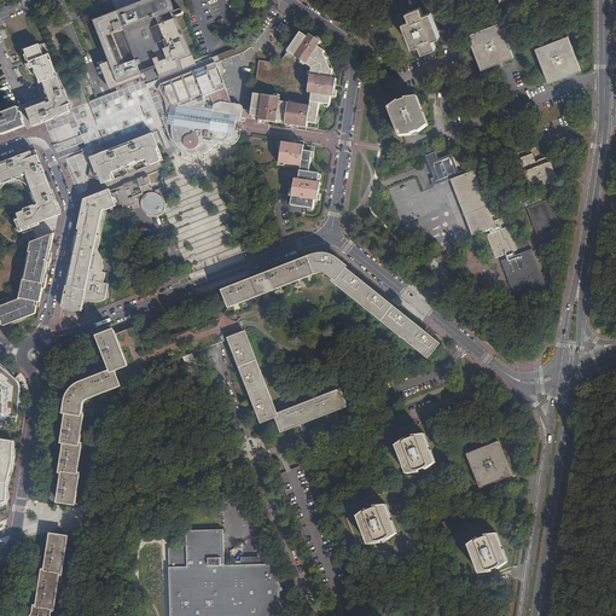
[(110,69),(111,69),(111,68),(114,74),(118,71),(123,82),(139,76),(135,68),(151,62),(158,77),(189,65),(187,64),(169,18),(163,6),(168,4),(167,0),(150,0),(145,3),(146,5),(126,13),(116,18),(114,12),(99,17),(89,22),(96,34),(106,62),(110,69)]
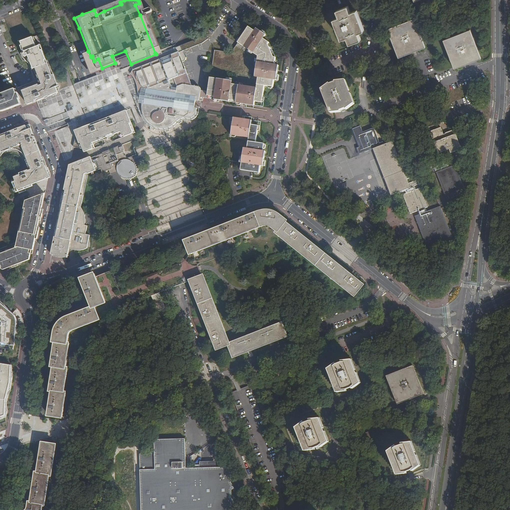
[(342,32),(339,34),(340,37),(343,35),(346,42),(357,38),(354,31),(359,29),(358,26),(355,27),(350,14),(353,13),(351,9),(347,11),(344,4),(333,8),(336,15),(332,17),(333,20),(337,19),(342,32)]
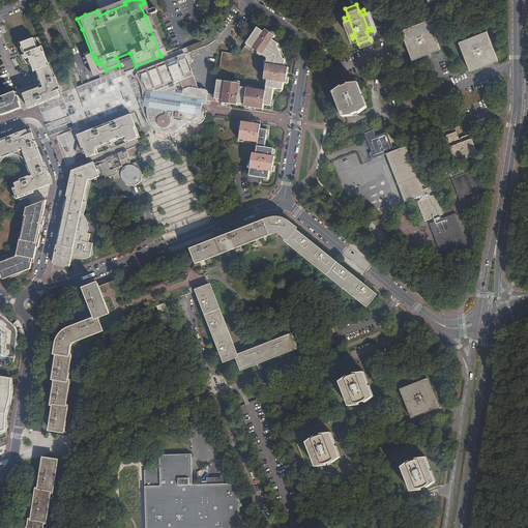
[(368,28),(371,27),(365,13),(362,15),(368,28)]
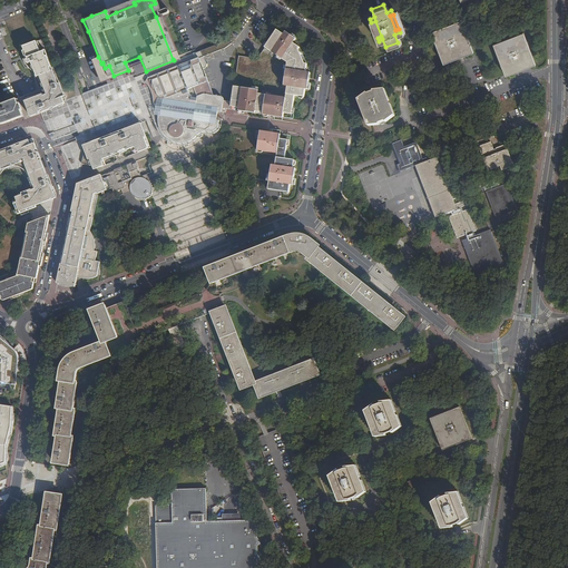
[(371,22),(378,38),(381,36),(375,21),(371,22)]
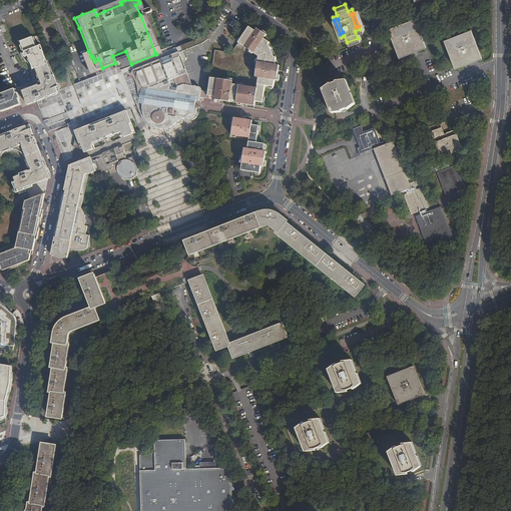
[(392,28),(388,29),(392,39),(395,38),(397,43),(394,44),(398,53),(401,52),(402,53),(418,46),(418,45),(422,44),(418,34),(415,35),(413,31),(416,29),(412,20),(408,21),(408,20),(392,27),(392,28)]
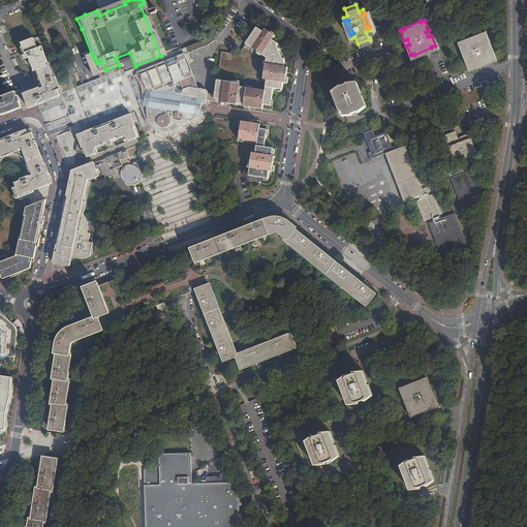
[(237,83),(215,80),(214,79),(212,92),(211,98),(212,98),(219,99),(219,101),(234,103),(234,101),(242,102),(241,104),(247,105),(259,107),(260,103),(268,104),(270,87),(279,88),(280,81),(283,82),(285,65),(281,65),(282,58),(281,58),(274,44),(275,43),(269,38),(272,34),(261,28),(260,30),(254,26),(244,42),(264,57),(260,79),(264,79),(261,89),(237,86),(237,83)]
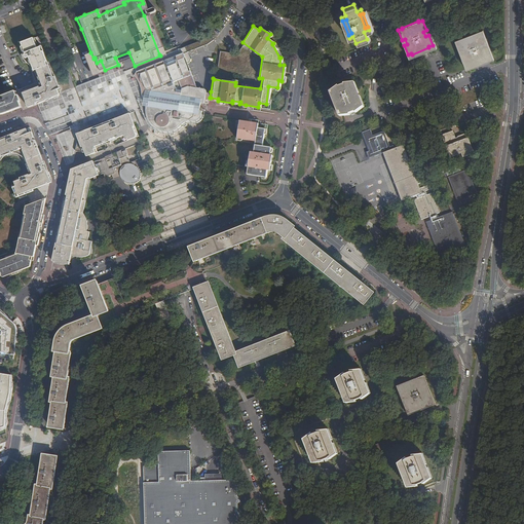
[(242,42),(253,26),(252,26),(240,42),(242,42)]
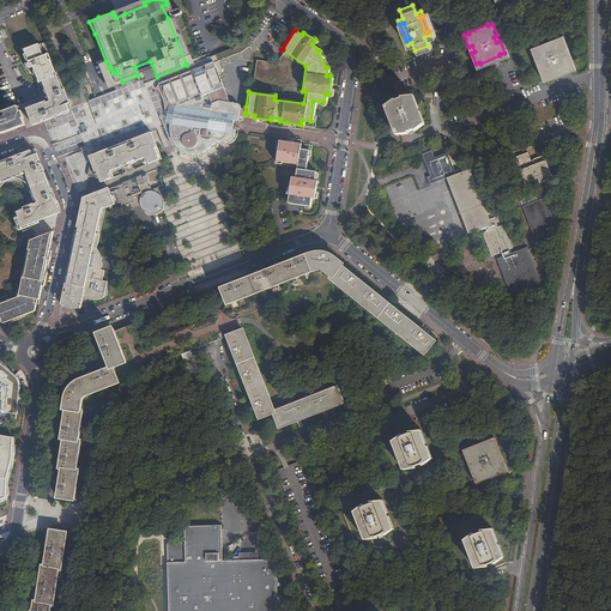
[(543,77),(548,76),(568,68),(568,67),(572,66),(567,54),(563,56),(561,49),(564,48),(561,37),(556,38),(555,37),(536,44),(536,46),(532,48),(536,59),(539,58),(543,65),(538,66),(543,77)]
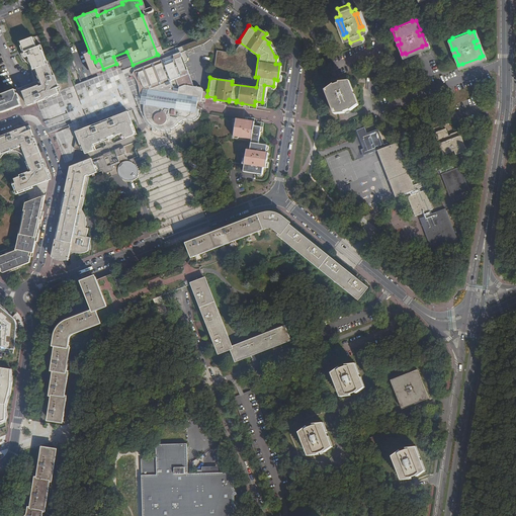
[(35,100),(60,90),(53,71),(51,71),(47,61),(46,62),(44,58),(46,57),(41,48),(39,49),(37,43),(35,45),(30,33),(17,39),(21,50),(19,51),(19,53),(20,55),(22,58),(24,60),(26,61),(28,62),(31,63),(32,64),(33,65),(34,67),(37,75),(38,74),(41,81),(40,82),(40,83),(37,84),(36,83),(30,85),(25,85),(22,87),(22,88),(20,89),(25,102),(26,103),(35,100)]
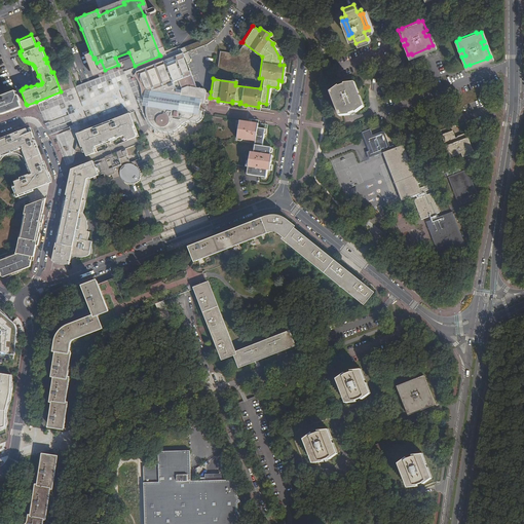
[(209,41),(208,37),(185,44),(186,49),(209,41)]
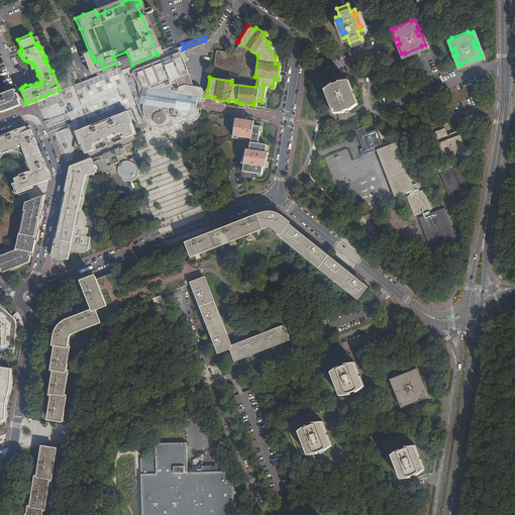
[(206,96),(207,90),(201,90),(201,89),(201,88),(200,87),(199,86),(198,86),(192,85),(182,62),(184,61),(185,60),(185,59),(185,58),(183,53),(180,44),(161,53),(157,54),(158,55),(160,59),(132,70),(135,78),(137,77),(140,85),(140,86),(144,88),(144,90),(146,90),(145,99),(142,98),(142,100),(142,102),(142,106),(142,109),(142,110),(143,113),(144,116),(146,118),(148,120),(150,122),(152,123),(150,125),(150,126),(151,127),(152,128),(155,129),(156,127),(157,125),(159,126),(162,126),(164,127),(166,127),(166,129),(166,130),(171,129),(171,128),(170,126),(172,125),(174,124),(175,123),(177,122),(178,120),(180,122),(181,123),(183,121),(183,120),(182,118),(182,117),(184,117),(186,116),(188,116),(190,116),(192,116),(193,115),(195,115),(196,113),(197,112),(197,111),(198,109),(197,108),(195,107),(196,100),(203,101),(203,98),(206,98),(206,96)]
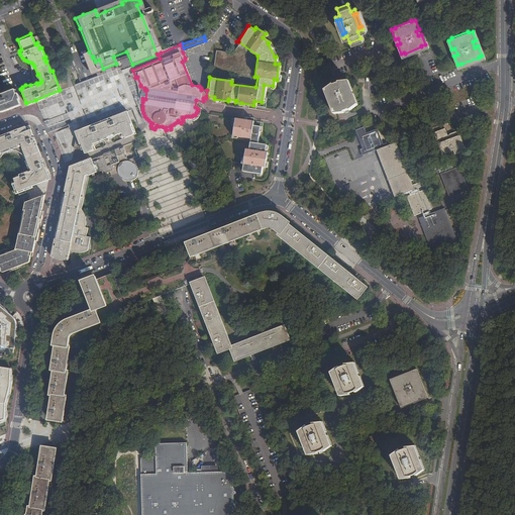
[(325,93),(331,110),(333,110),(335,114),(342,113),(341,111),(346,109),(347,111),(353,107),(351,102),(353,102),(346,85),(344,85),(343,82),(336,82),(336,84),(331,86),(330,84),(325,88),(327,92),(325,93)]
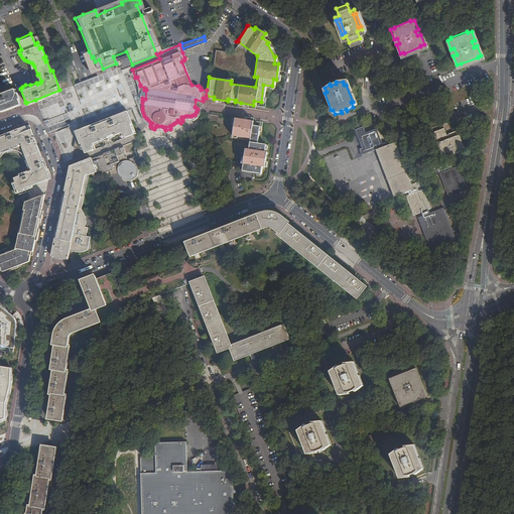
[(0,109),(4,108),(10,106),(13,105),(19,103),(13,87),(3,91),(0,92),(0,109)]
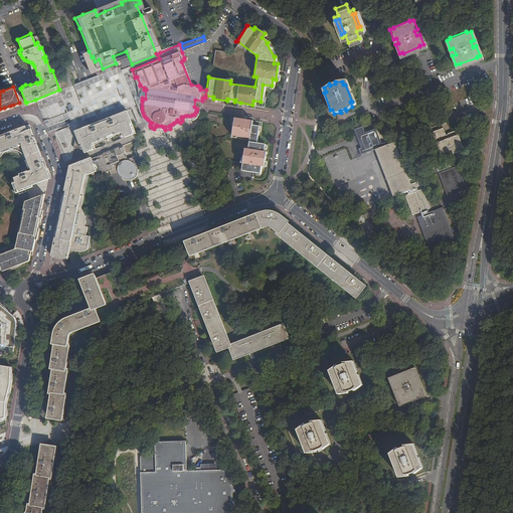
[(126,109),(108,116),(107,119),(103,121),(104,122),(106,124),(107,127),(110,133),(113,132),(114,134),(121,130),(123,134),(124,133),(125,135),(134,132),(132,129),(130,122),(131,122),(126,109)]
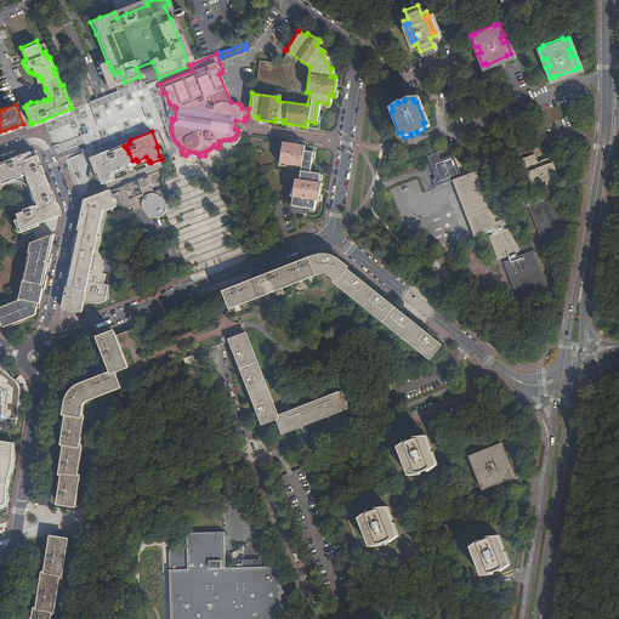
[(51,143),(55,151),(67,147),(63,140),(51,143)]
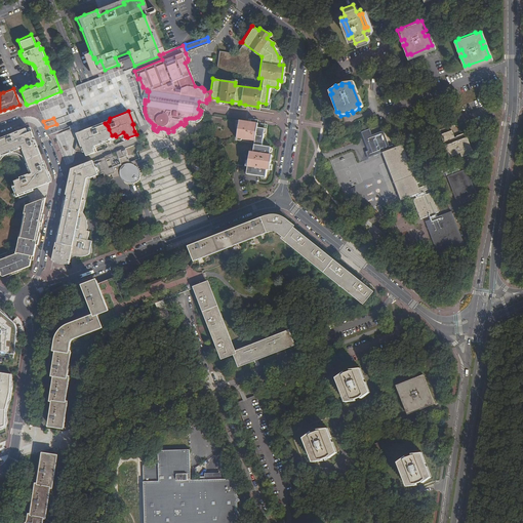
[(255,127),(256,122),(237,120),(235,137),(253,141),(251,151),(249,150),(245,173),(266,176),(267,168),(269,169),(271,154),(269,154),(270,147),(260,145),(264,128),(255,127)]
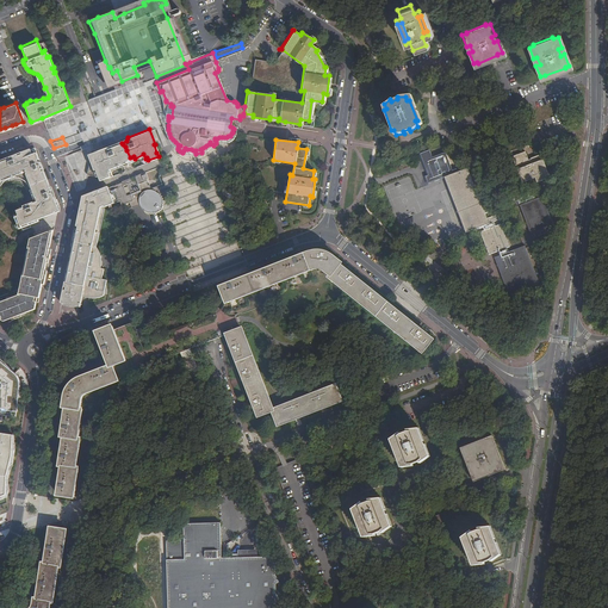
[(29,219),(45,215),(60,210),(56,198),(55,199),(51,192),(43,169),(33,144),(32,146),(4,156),(5,157),(0,159),(0,181),(1,180),(5,182),(7,180),(10,179),(13,179),(17,179),(19,180),(22,182),(24,184),(25,187),(25,190),(25,193),(24,197),(23,199),(25,200),(20,206),(16,208),(17,211),(13,212),(17,219),(16,221),(16,222),(16,223),(16,224),(17,225),(19,225),(19,228),(30,223),(29,222),(29,219)]
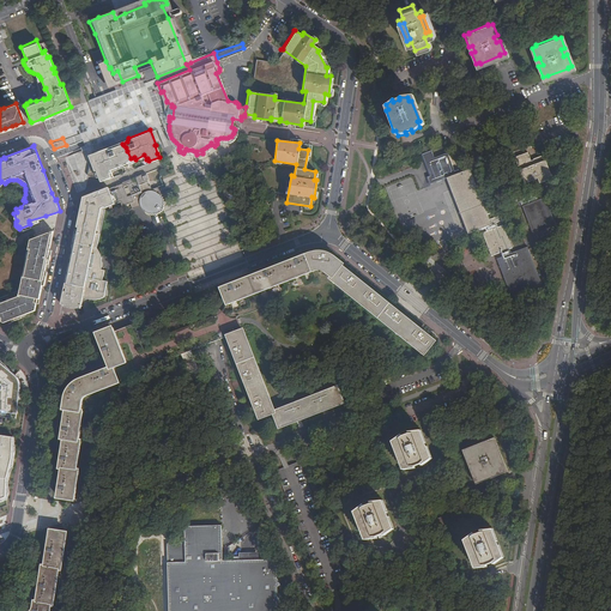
[(92,149),(88,171),(96,174),(95,175),(108,179),(112,176),(110,174),(113,173),(110,169),(120,165),(119,163),(122,162),(119,155),(118,152),(118,150),(118,145),(104,151),(92,149)]
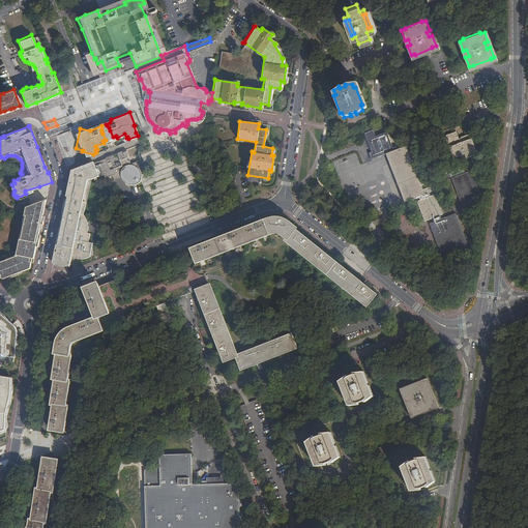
[(372,133),(370,126),(361,129),(369,148),(365,149),(369,155),(382,150),(394,146),(393,143),(389,144),(383,128),(372,133)]
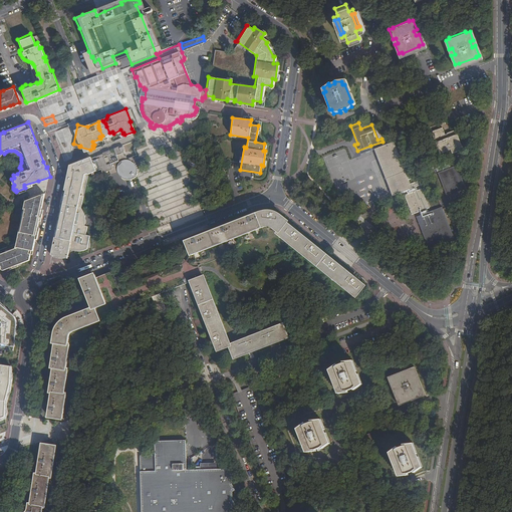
[(439,152),(451,147),(453,152),(464,147),(456,126),(445,132),(443,124),(431,130),(439,152)]
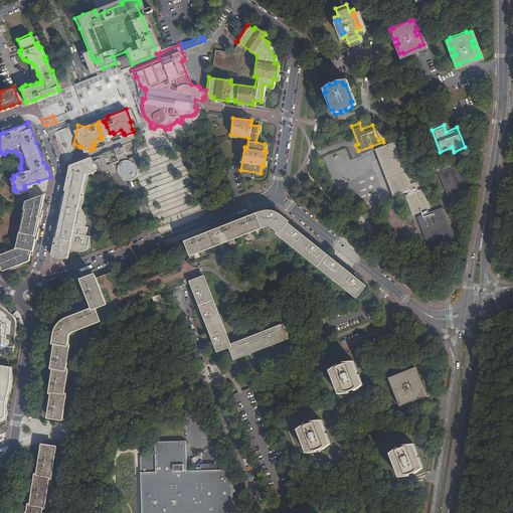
[(419,213),(417,213),(422,229),(420,229),(426,247),(454,236),(442,205),(423,211),(422,208),(428,206),(419,185),(414,187),(413,184),(418,182),(416,177),(408,180),(392,138),(383,142),(371,146),(389,193),(400,189),(409,212),(418,209),(419,213)]
